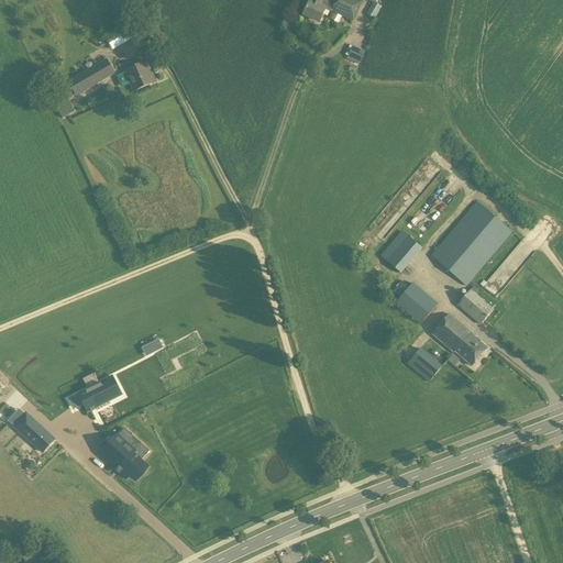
[(319,23),(326,9),(332,11),(331,12),(353,22),(363,1),(361,0),(310,0),(311,0),(304,15),(319,23)]
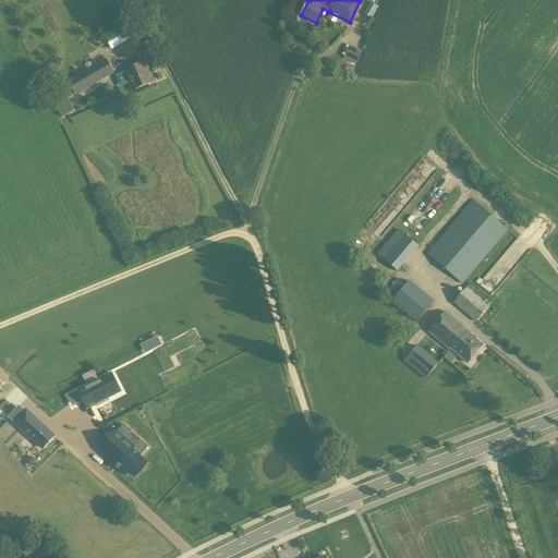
[(370,1),(363,14),(372,19),(378,5),(370,1)]
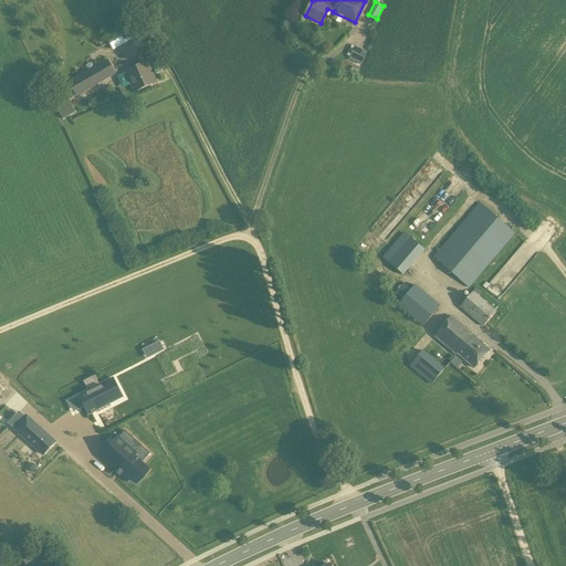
[(114,51),(130,40),(122,24),(108,32),(112,38),(107,40),(114,51)]
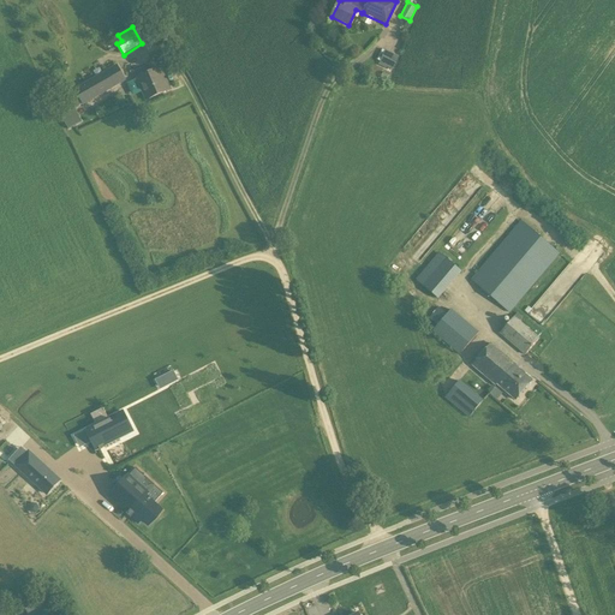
[(399,57),(384,49),(378,64),(392,71),(399,57)]
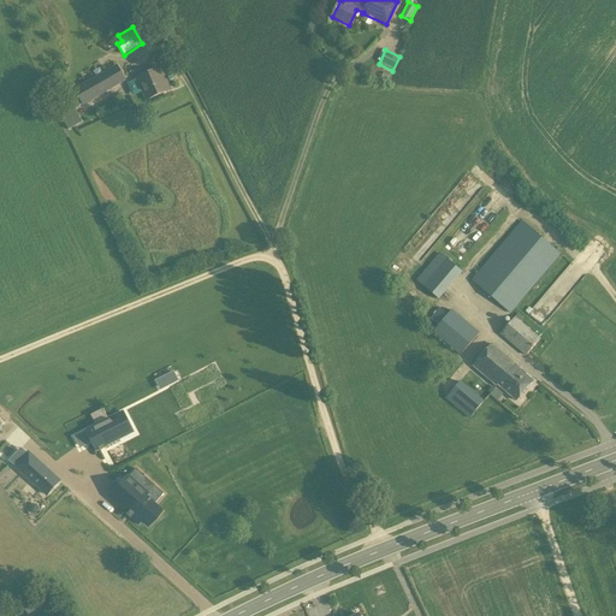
[(117,66),(84,86),(93,99),(125,81),(117,66)]
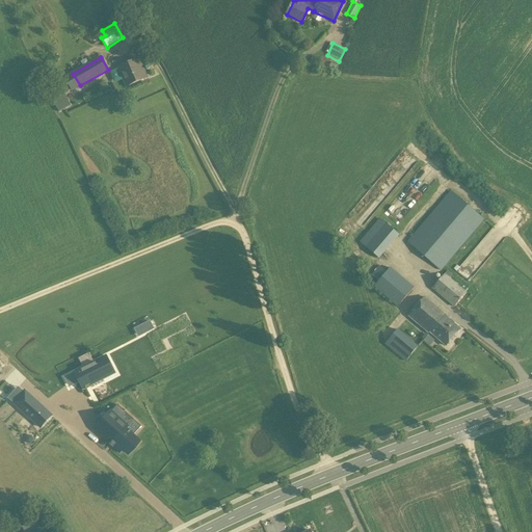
[(127,86),(148,77),(145,74),(139,59),(118,69),(124,79),(127,86)]
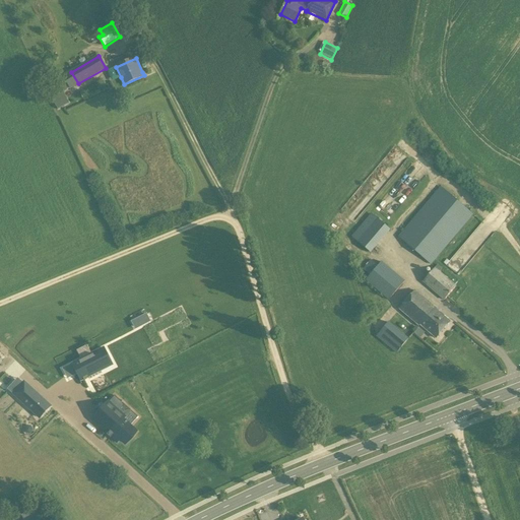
[(56,81),(49,85),(55,95),(51,99),(58,110),(69,103),(62,92),(78,83),(71,72),(56,80),(56,81)]
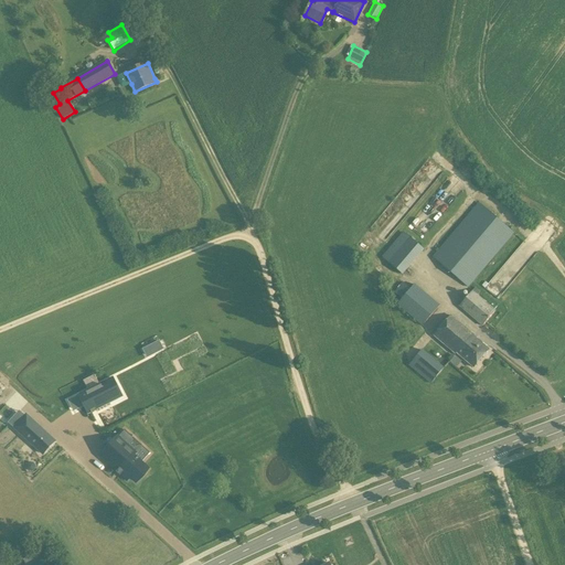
[(479,202),(433,257),(468,288),(514,233),(479,202)]
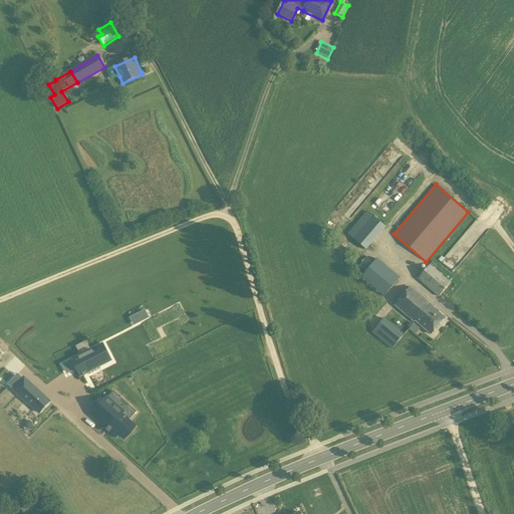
[(347,234),(365,250),(386,227),(366,211),(347,234)]
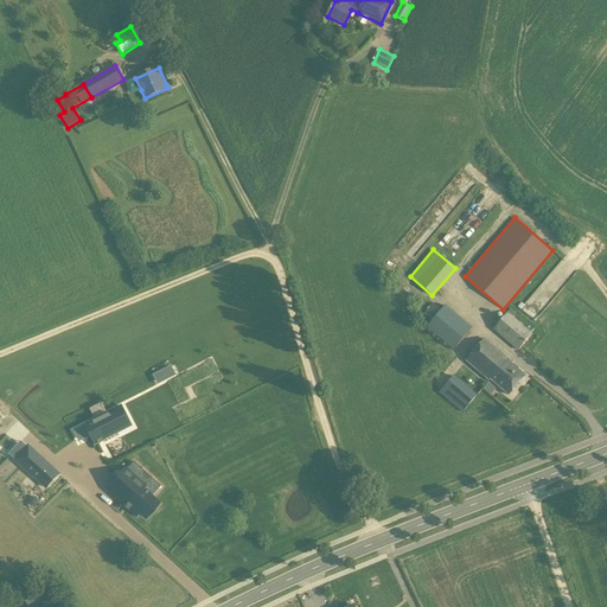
[(425,327),(453,351),(472,327),(445,305),(440,311),(433,304),(425,314),(432,320),(425,327)]
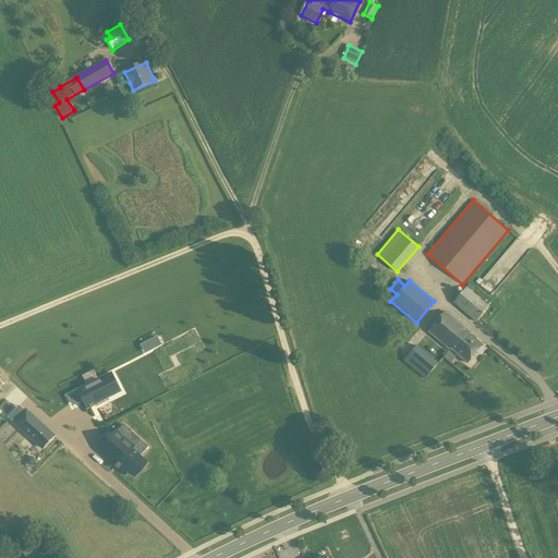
[(466,287),(453,303),(476,323),(482,316),(489,306),(487,305),(466,287)]
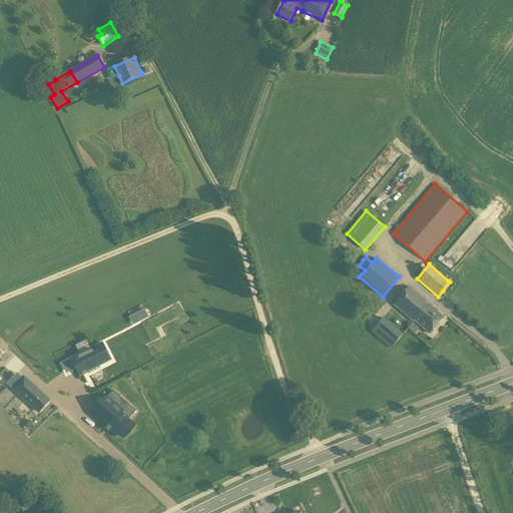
[(431,305),(410,287),(394,306),(414,322),(415,321),(430,334),(444,318),(430,306),(431,305)]
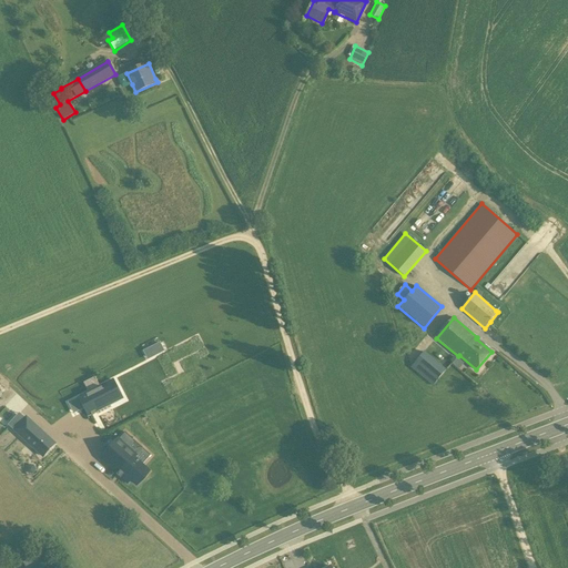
[(160,342),(151,346),(155,355),(164,351),(160,342)]
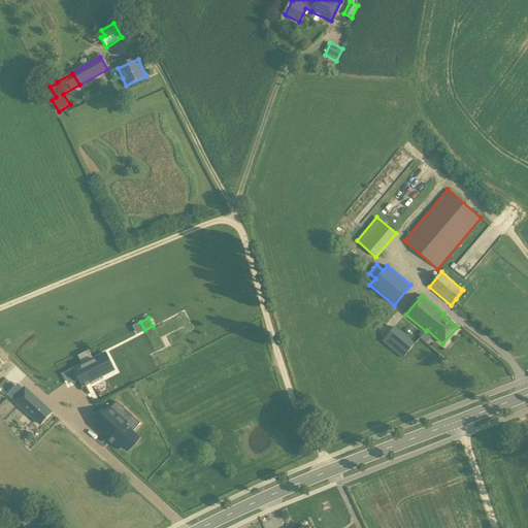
[(382,341),(402,359),(415,343),(394,326),(382,341)]
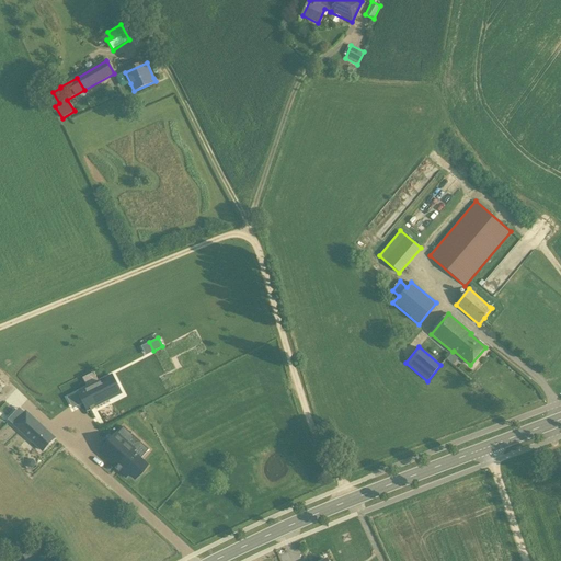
[(449,353),(446,358),(454,363),(457,358),(449,353)]
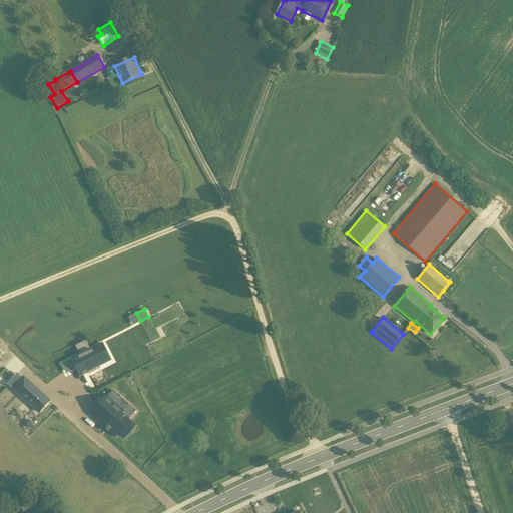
[(103,355),(98,345),(61,364),(65,370),(66,374),(77,368),(80,375),(99,366),(95,359),(103,355)]
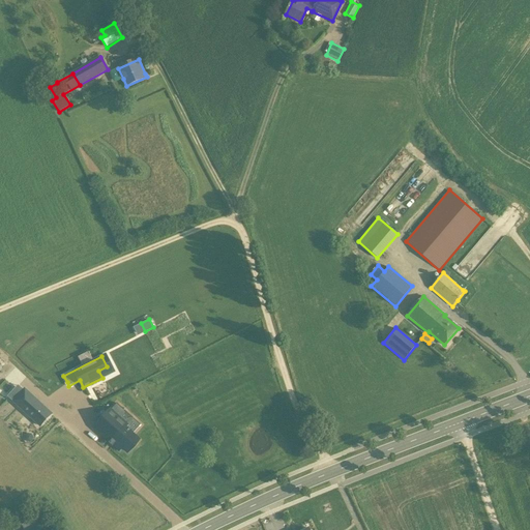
[(13,389),(6,396),(32,421),(43,408),(18,384),(13,389)]
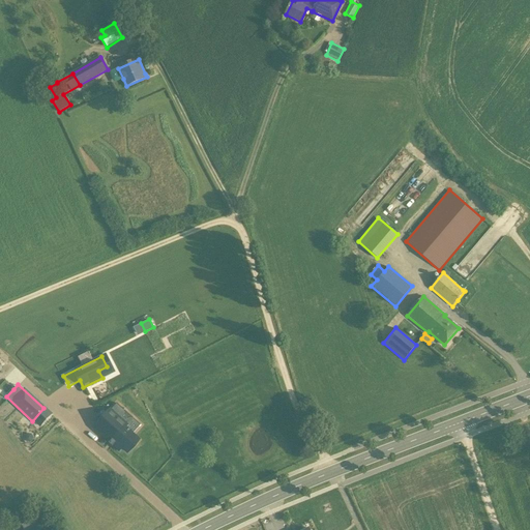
[(117,404),(94,429),(102,436),(119,450),(122,447),(127,452),(139,441),(133,436),(124,429),(127,425),(119,417),(124,411),(117,404)]
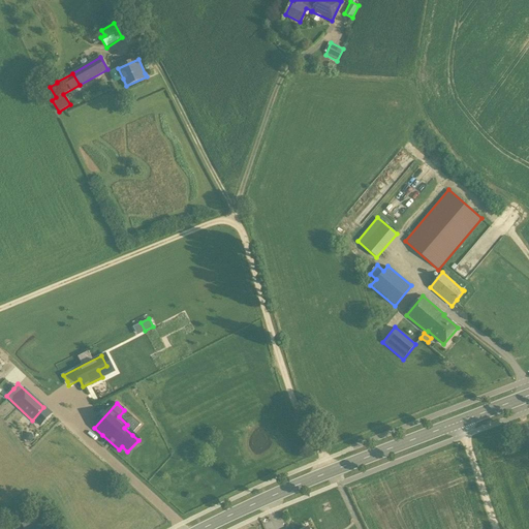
[(24,528),(29,528),(39,524),(32,510),(19,519),(24,528)]
